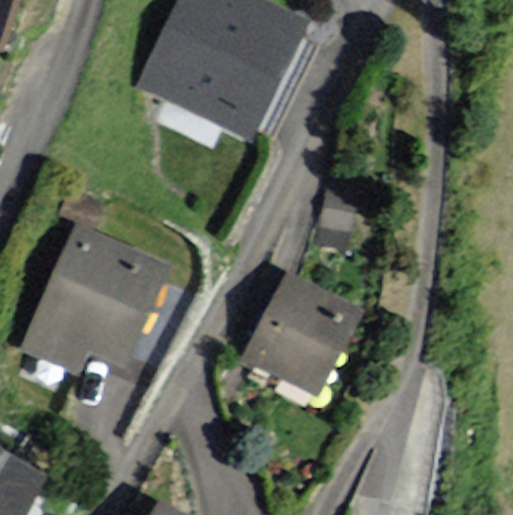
[(0,45),(2,46),(17,0),(0,0),(0,45)]
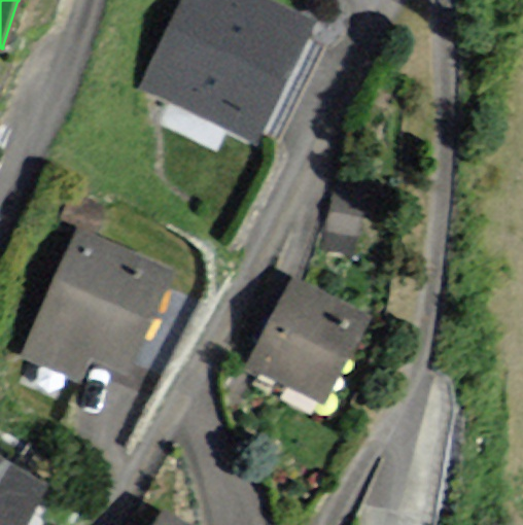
[(314,24),(260,0),(179,0),(139,88),(260,142),(314,24)]
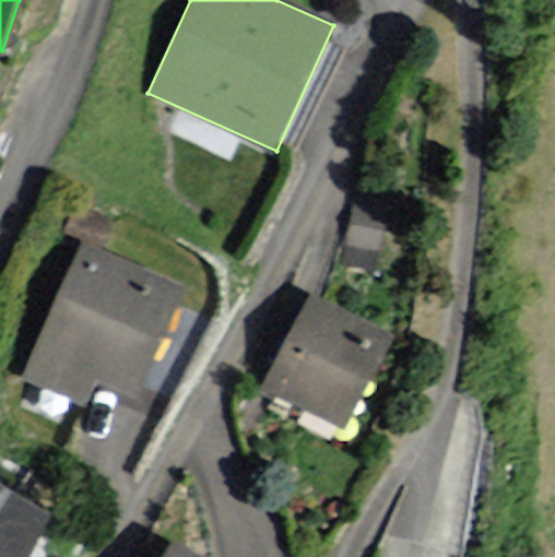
[(184,287),(80,240),(18,378),(81,406),(93,379),(133,398),(184,287)]
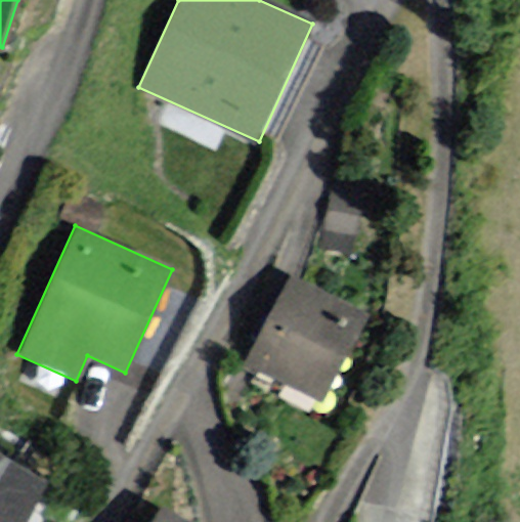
[(365,316),(288,277),(245,363),(322,402),(365,316)]
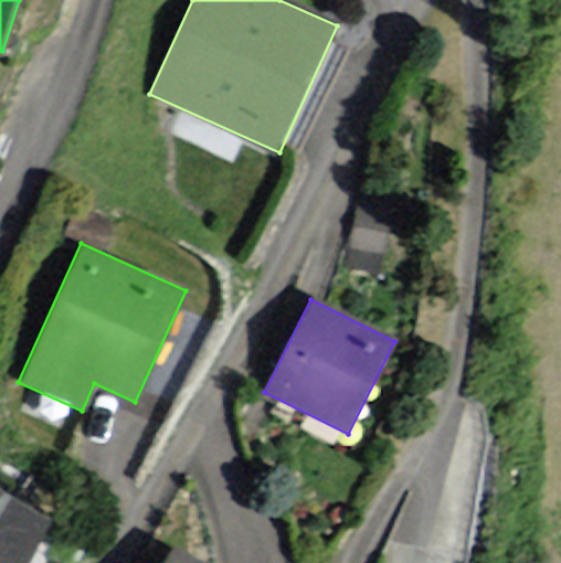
[(23,562),(49,521),(0,492),(0,562),(23,562)]
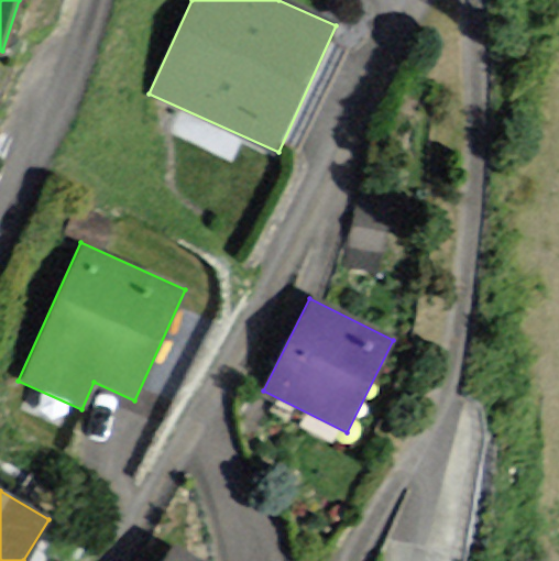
[(197,560),(171,546),(162,560),(197,560)]
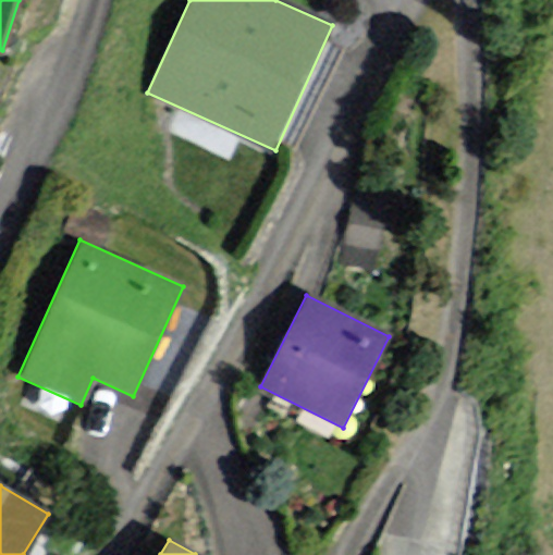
All buildings are outlined.
